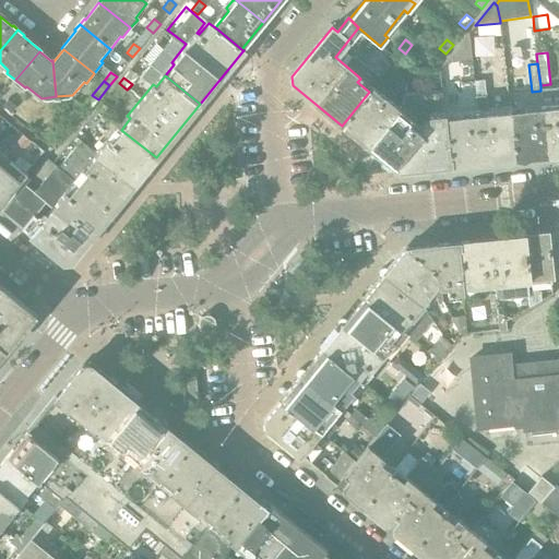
[(514,159),(509,111),(487,114),(484,81),(474,81),(474,82),(466,84),(467,104),(476,103),(477,115),(444,118),(449,166),(514,159)]
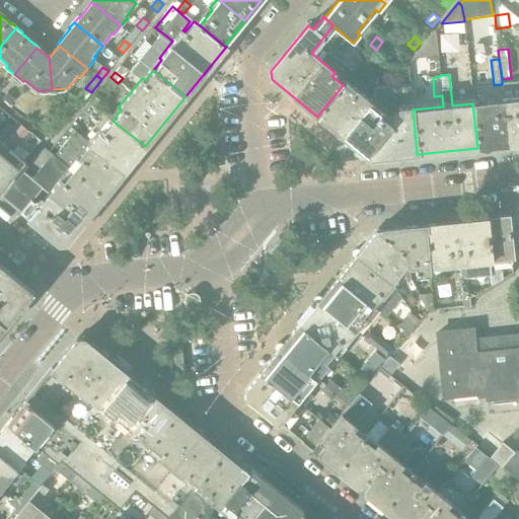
[(118,83),(110,77),(105,82),(114,89),(118,83)]
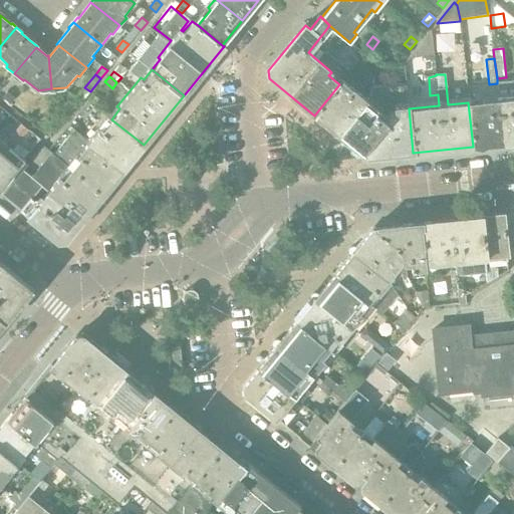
[(337,135),(365,100),(353,90),(350,93),(339,84),(314,115),(337,135)]
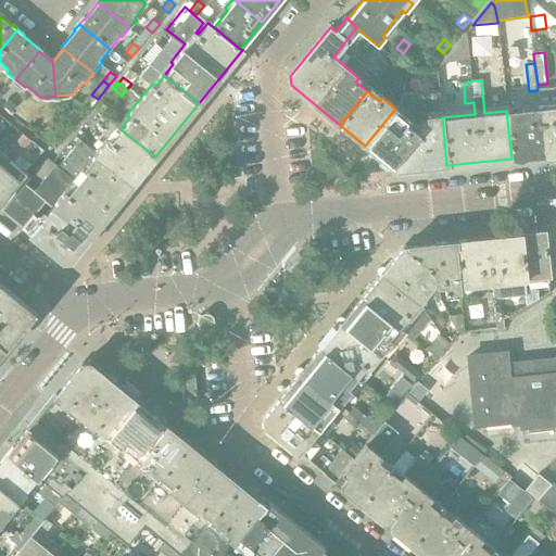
[(446,165),(442,117),(441,103),(421,105),(419,92),(401,95),(400,103),(395,109),(365,146),(395,171),(446,165)]
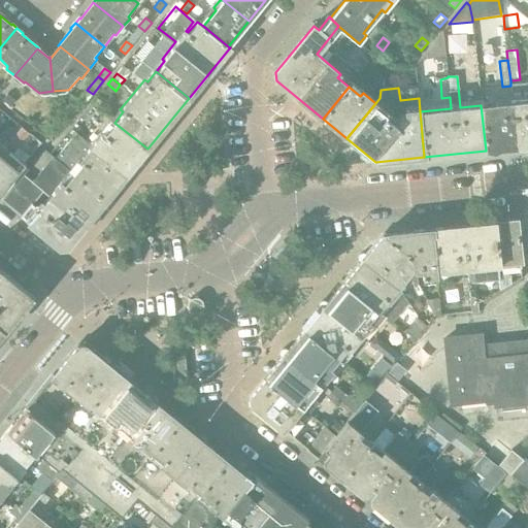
[(213,91),(203,91),(205,124),(216,124),(213,91)]
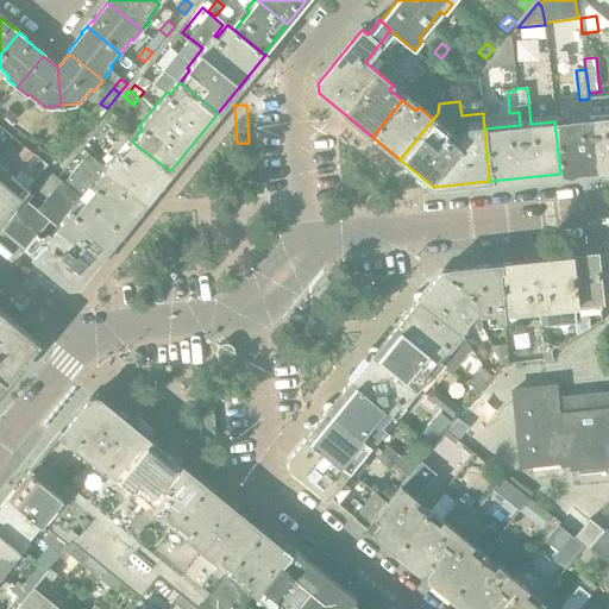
[(18,117),(8,108),(2,115),(12,124),(18,117)]
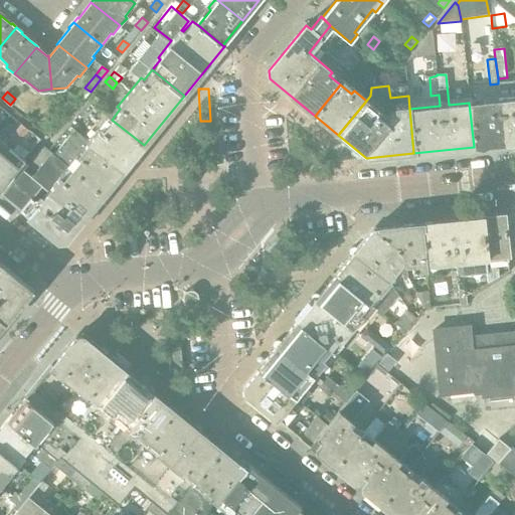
[(514,142),(514,98),(469,103),(474,147),(514,142)]
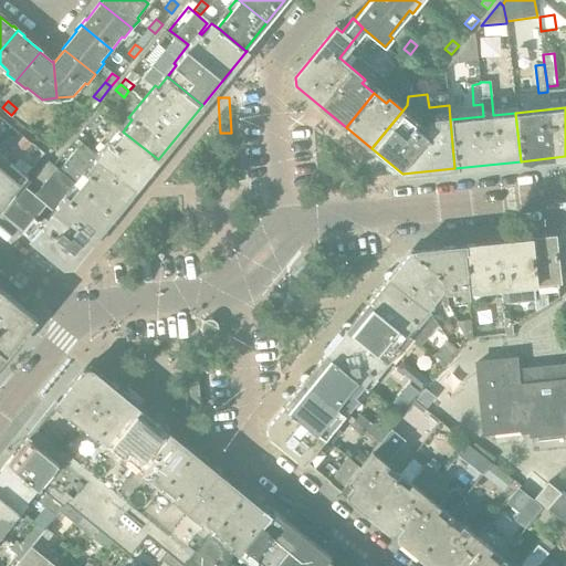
[(113,215),(158,159),(123,132),(115,125),(104,137),(108,142),(85,171),(87,174),(79,185),(113,215)]
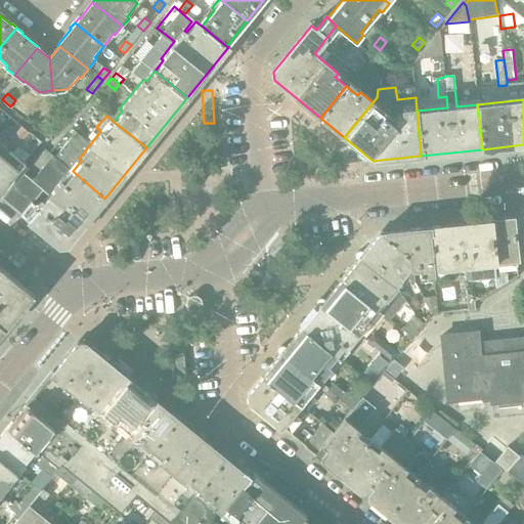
[(83,128),(75,122),(70,128),(78,134),(83,128)]
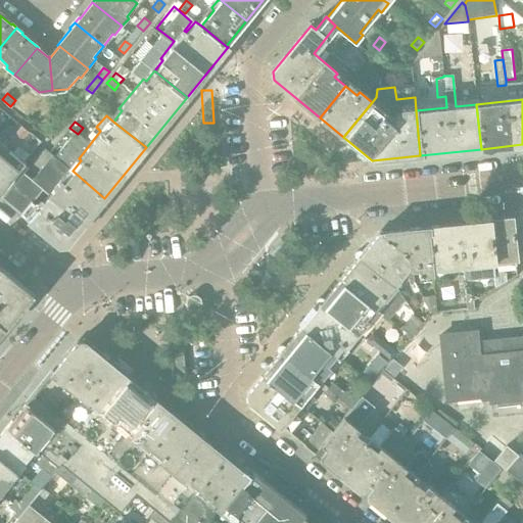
[(21,141),(29,133),(21,127),(15,135),(21,141)]
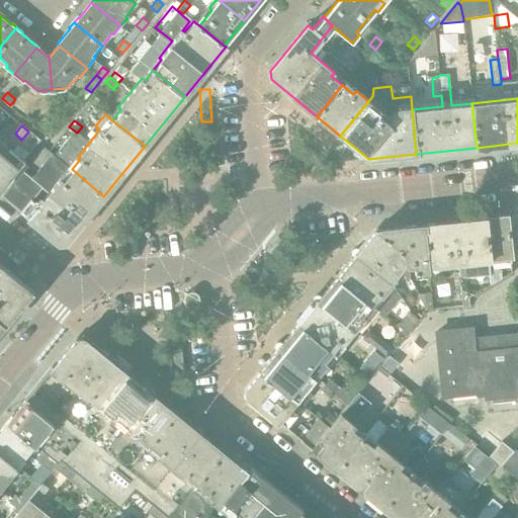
[(14,148),(21,140),(15,134),(8,143),(14,148)]
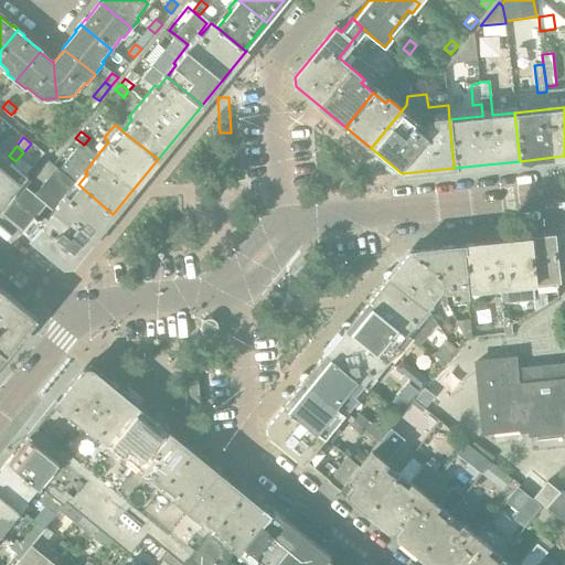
[(0,176),(11,163),(0,153),(0,176)]
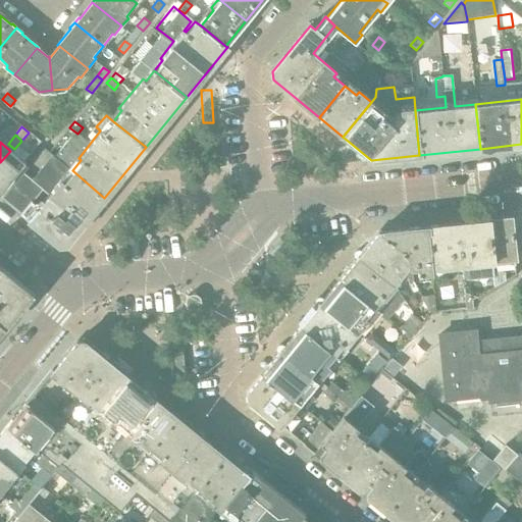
[(0,193),(24,163),(10,151),(0,162),(0,193)]
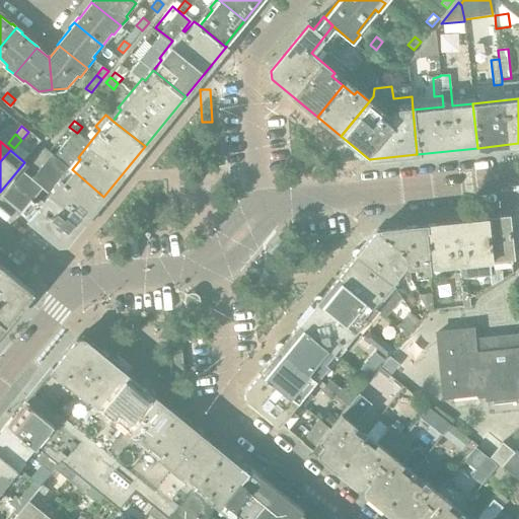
[(66,243),(103,197),(72,169),(53,154),(32,179),(22,171),(2,197),(22,213),(22,214),(59,243),(66,243)]
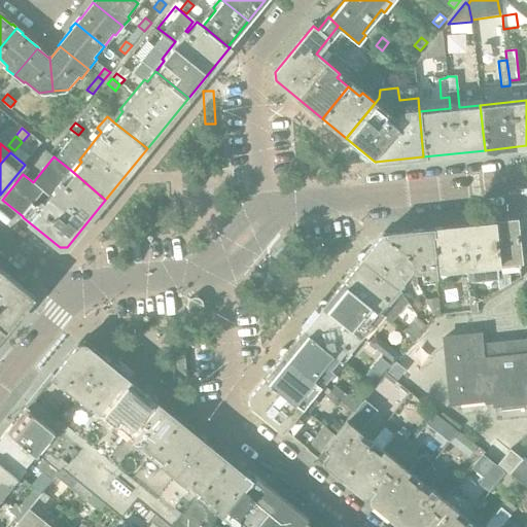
[(518,250),(515,221),(461,226),(469,305),(470,312),(477,312),(473,279),(476,278),(475,270),(475,267),(483,266),(483,269),(496,268),(496,266),(519,264),(518,250)]
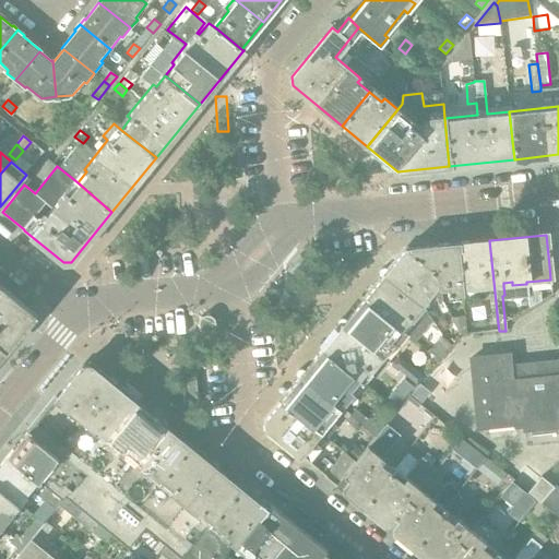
[(498,323),(489,240),(405,249),(433,273),(436,287),(440,290),(448,289),(448,295),(462,294),(462,289),(478,288),(477,285),(486,284),(486,287),(487,296),(489,296),(491,323),(498,323)]
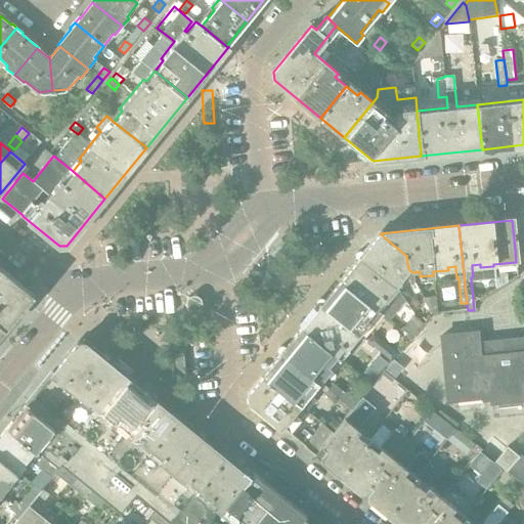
[(394,287),(408,269),(406,256),(380,233),(342,280),(375,307),(381,300),(384,302),(395,288),(394,287)]
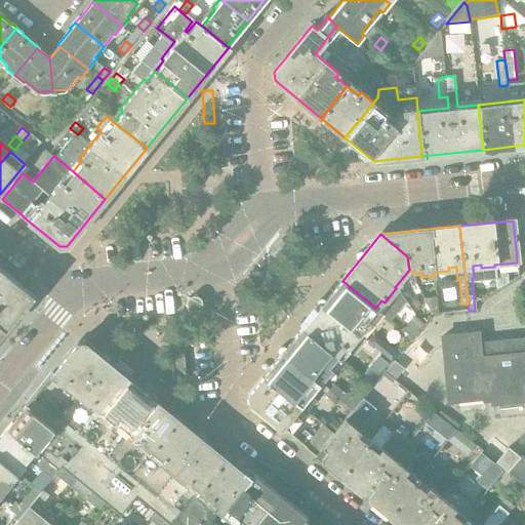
[(34,295),(6,274),(0,268),(0,331),(2,329),(5,331),(34,295)]
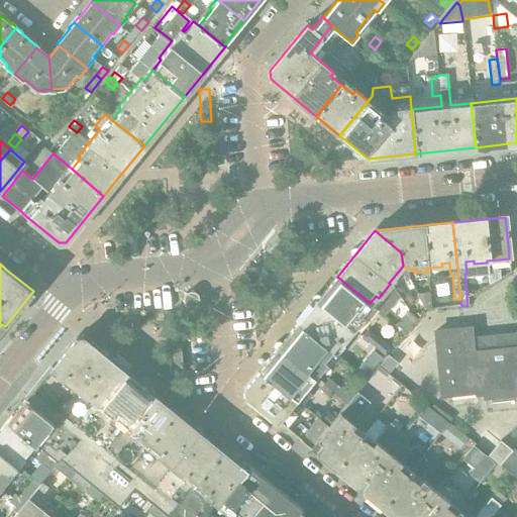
[(500,279),(500,270),(489,271),(490,285),(500,279)]
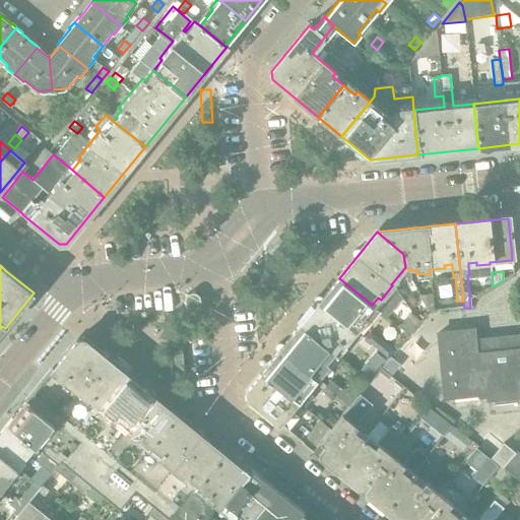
[(372,305),(339,278),(301,325),(333,351),(340,342),(344,345),(365,319),(362,317),(372,305)]
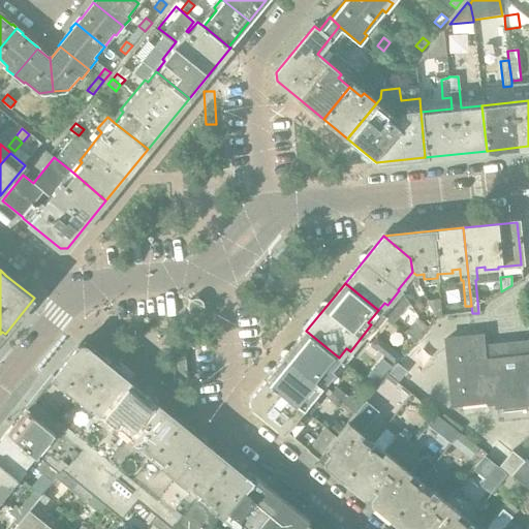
[(203,310),(204,307),(204,305),(201,302),(198,300),(194,299),(191,300),(189,303),(187,306),(187,307),(188,311),(190,313),(194,315),(197,315),(200,313),(203,310)]
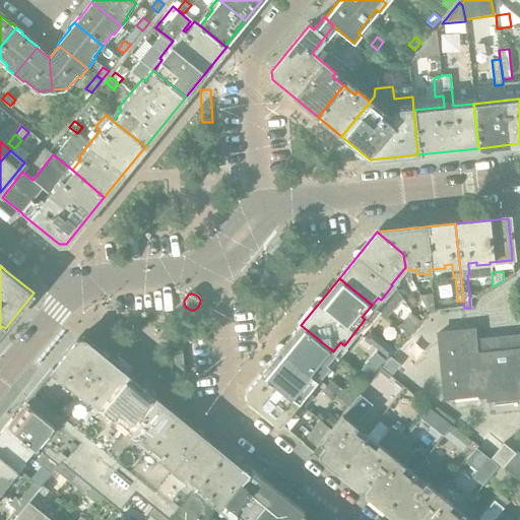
[(418,306),(412,295),(404,300),(411,311),(418,306)]
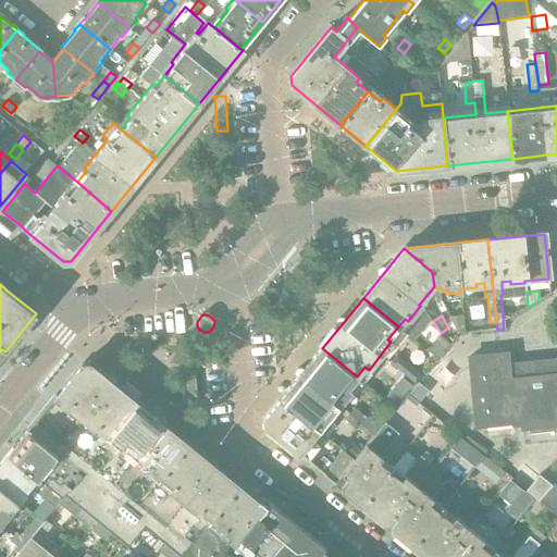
[(466,333),(465,323),(454,324),(455,334),(466,333)]
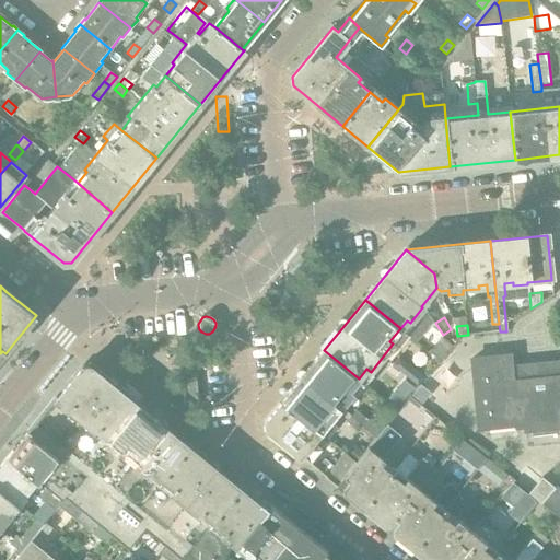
[(446,352),(434,342),(428,350),(440,360),(446,352)]
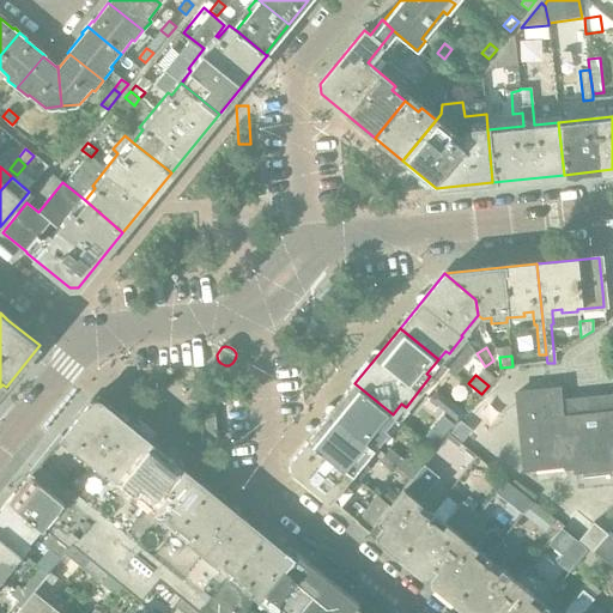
[(393,414),(354,383),(309,438),(349,469),(357,459),(360,461),(387,429),(383,425),(393,414)]
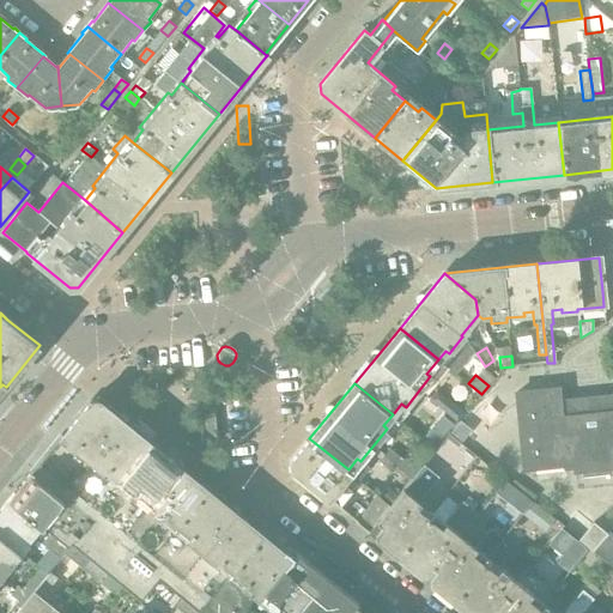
[(612,396),(559,402),(557,390),(516,394),(523,471),(572,465),(574,472),(583,471),(584,478),(610,475),(610,468),(612,467),(612,396)]
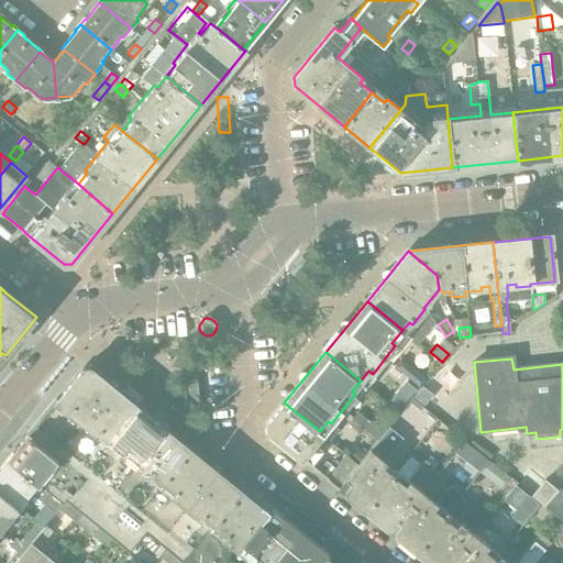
[(427,381),(401,360),(395,367),(410,381),(420,388),(427,381)]
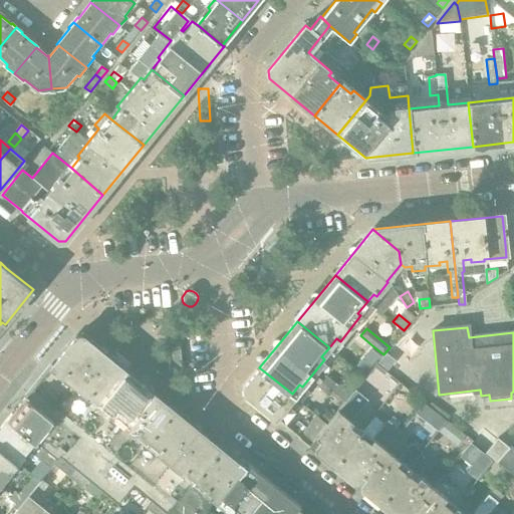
[(177,501),(129,461),(171,410),(82,336),(75,337),(25,399),(52,421),(34,442),(28,450),(27,451),(50,470),(54,465),(60,458),(75,470),(88,480),(89,482),(99,489),(118,504),(134,486),(153,502),(168,513),(177,501)]
